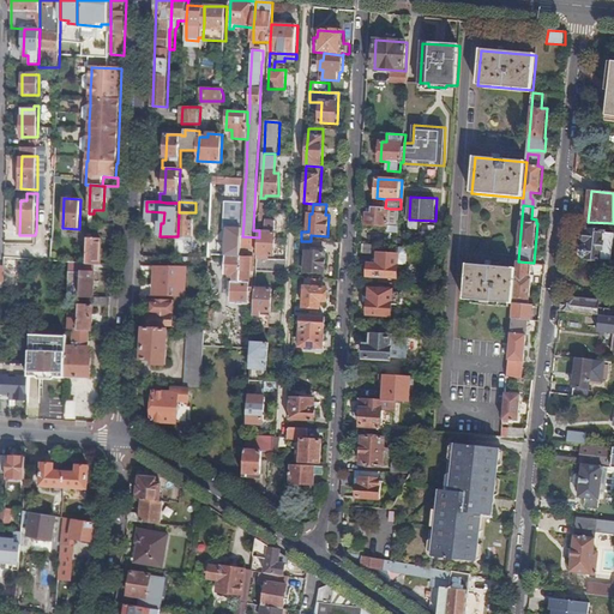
[(385,208),(368,206),(367,226),(389,227),(390,209),(385,208)]
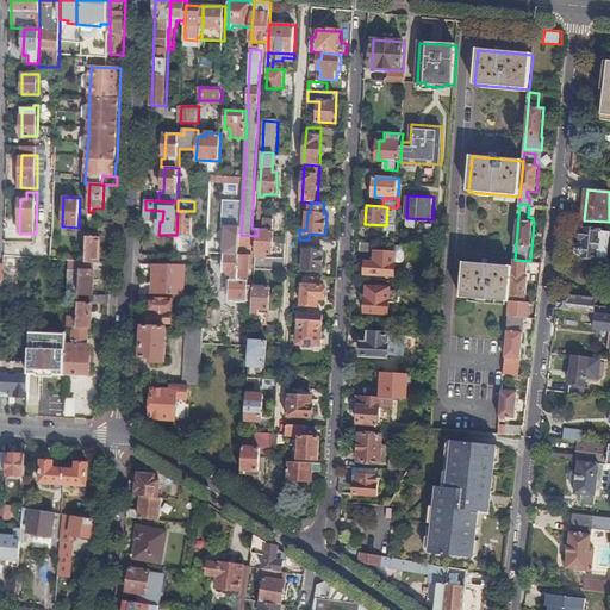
[(387,207),(386,225),(397,225),(398,207),(387,207)]
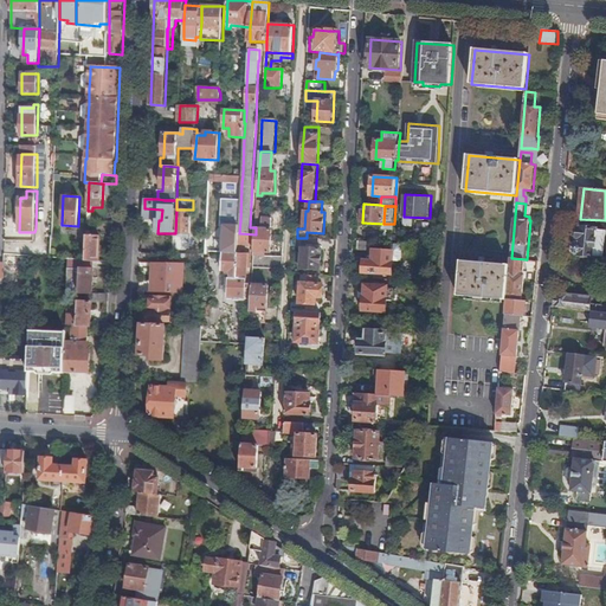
[(176,210),(175,233),(192,233),(193,210),(176,210)]
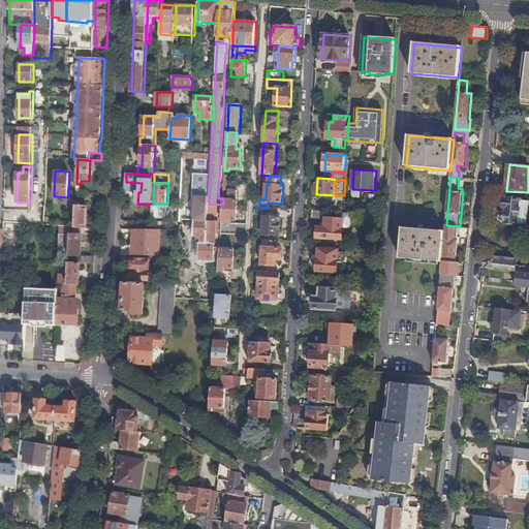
[(223,199),(223,205),(221,222),(224,222),(225,220),(237,220),(238,190),(229,190),(228,200),(223,199)]
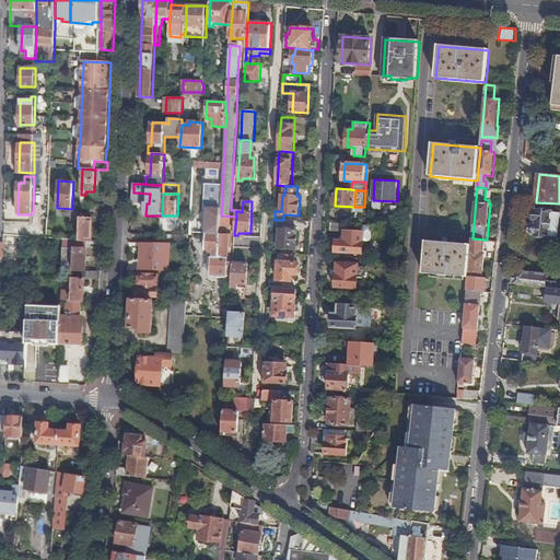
[(208,208),(206,233),(220,234),(221,216),(222,203),(212,203),(211,208),(208,208)]
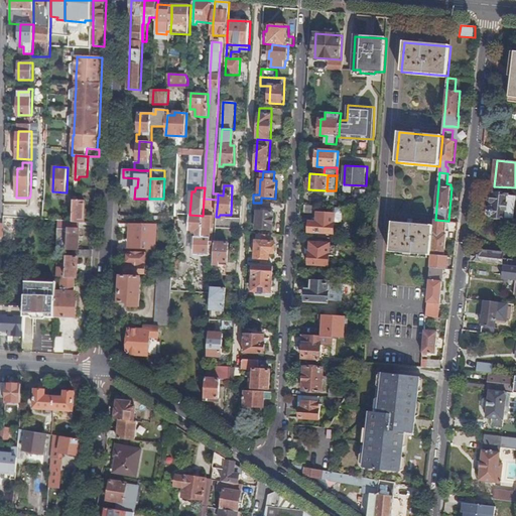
[(29,198),(30,203),(44,204),(45,195),(30,195),(29,198)]
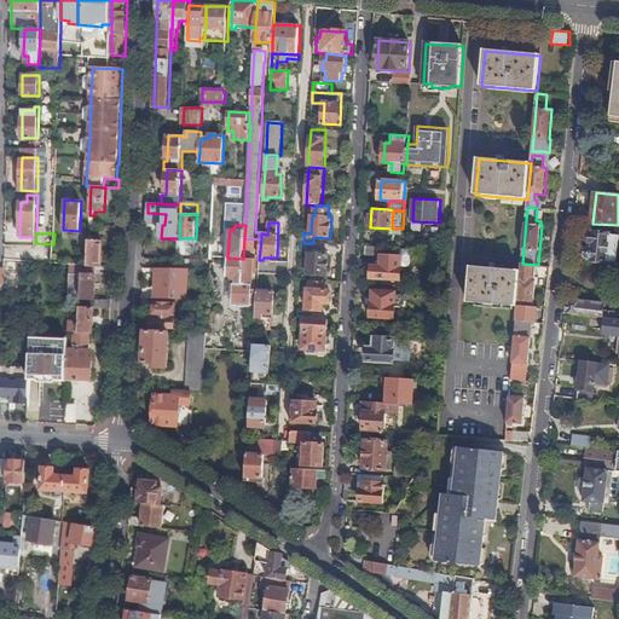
[(591,235),(589,237),(588,242),(591,244),(593,244),(593,249),(590,249),(586,252),(586,256),(589,259),(591,260),(591,261),(594,261),(595,265),(602,265),(606,262),(618,264),(618,236),(594,233),(594,235),(591,235)]
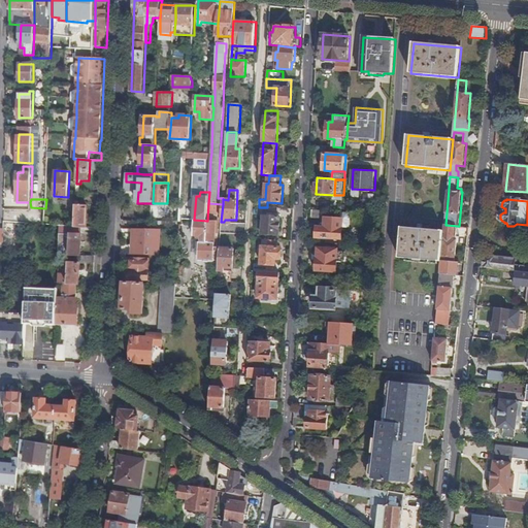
[(76,202),(75,227),(84,228),(87,228),(88,206),(79,206),(79,202),(76,202)]
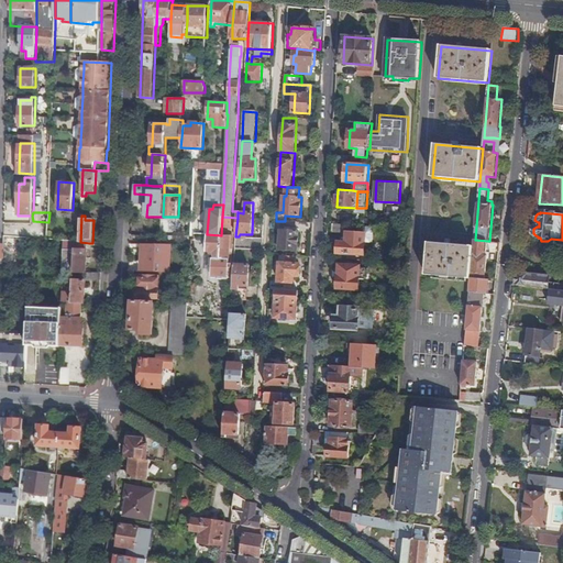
[(276,221),(275,231),(282,231),(280,250),(298,251),(300,232),(286,231),(286,229),(296,229),(296,222),(285,221),(276,221)]
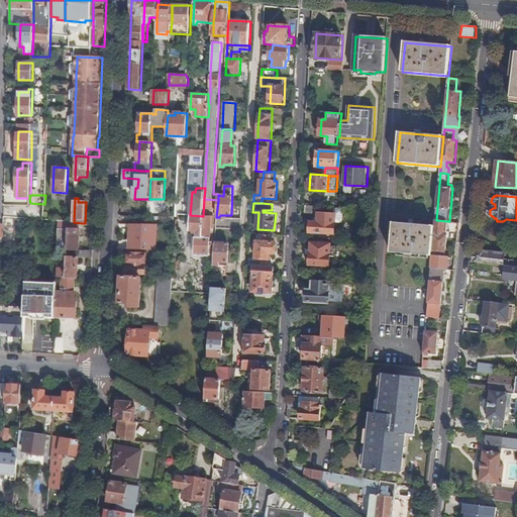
[(320,206),(307,206),(306,213),(319,214),(318,222),(311,222),(310,233),(335,234),(336,222),(336,214),(320,213),(320,206)]
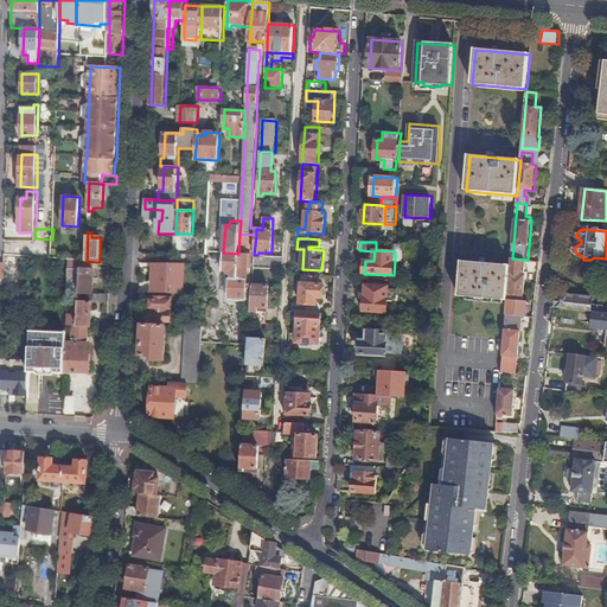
[(238,254),(223,253),(222,272),(228,272),(228,275),(230,275),(230,279),(229,299),(248,300),(250,279),(249,279),(250,254),(238,254)]
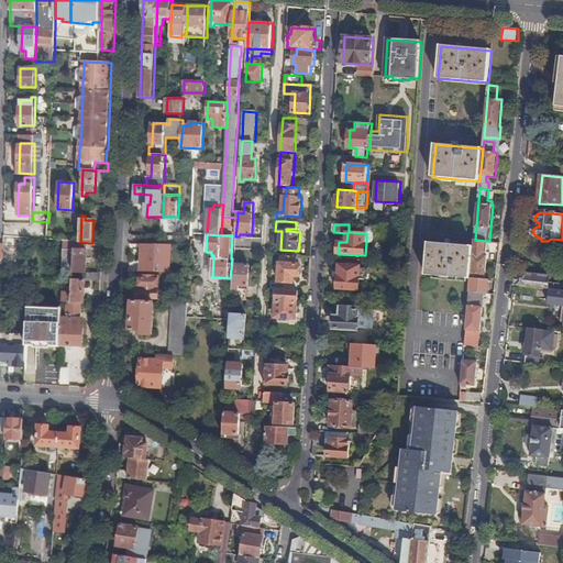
[(264,240),(235,238),(235,249),(264,251),(264,240)]
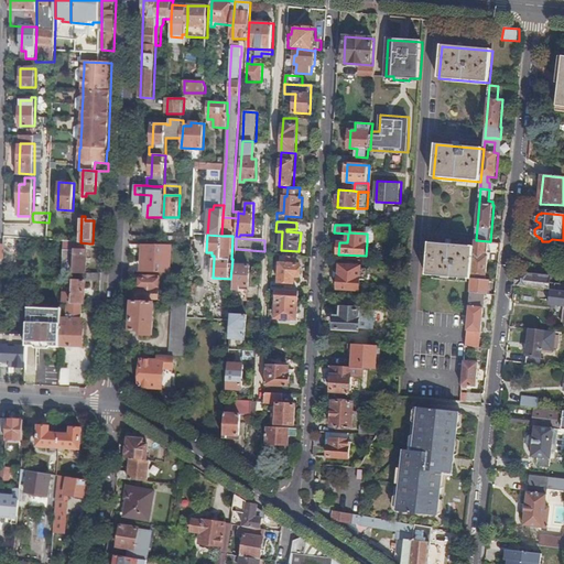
[(489,241),(476,240),(475,247),(473,279),(487,280),(489,257),(488,257),(489,241)]
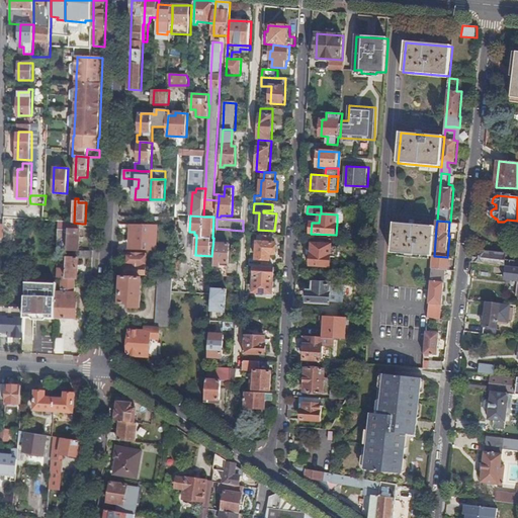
[(74,223),(59,222),(59,250),(80,251),(82,224),(74,223)]
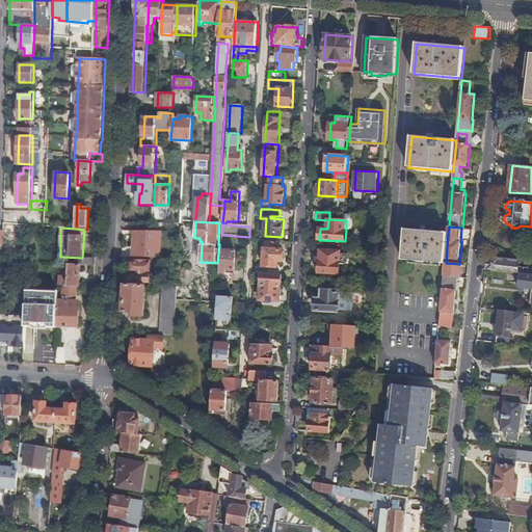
[(446,263),(448,233),(405,230),(403,260),(446,264),(446,263)]
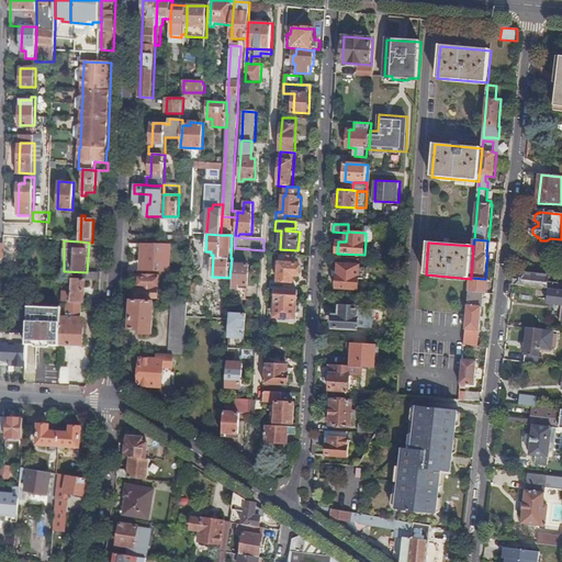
[(142,258),(171,258),(171,245),(143,244),(142,258)]
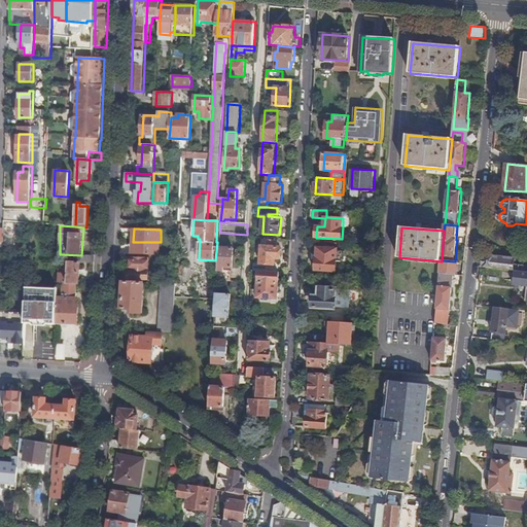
[(255,262),(254,271),(257,271),(259,271),(275,272),(275,266),(275,265),(276,259),(281,259),(281,248),(276,248),(276,241),(264,240),(261,264),(255,262)]
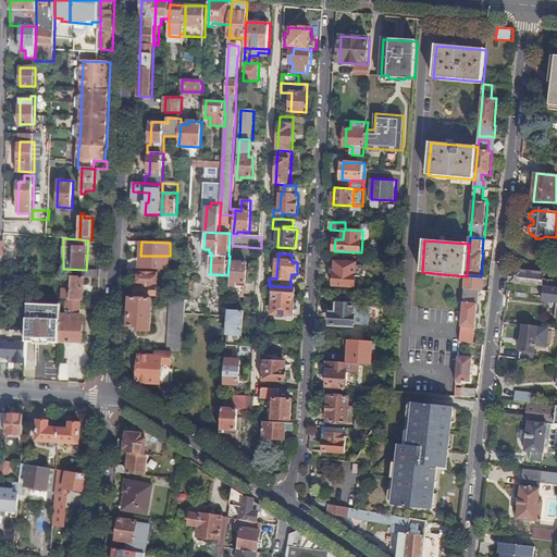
[(166,270),(169,270),(170,256),(140,256),(140,269),(159,269),(166,270)]
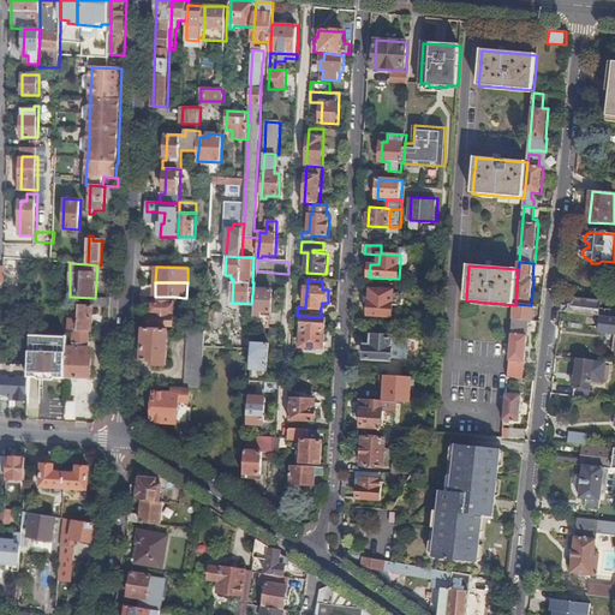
[(445,287),(427,286),(427,296),(445,297),(445,287)]
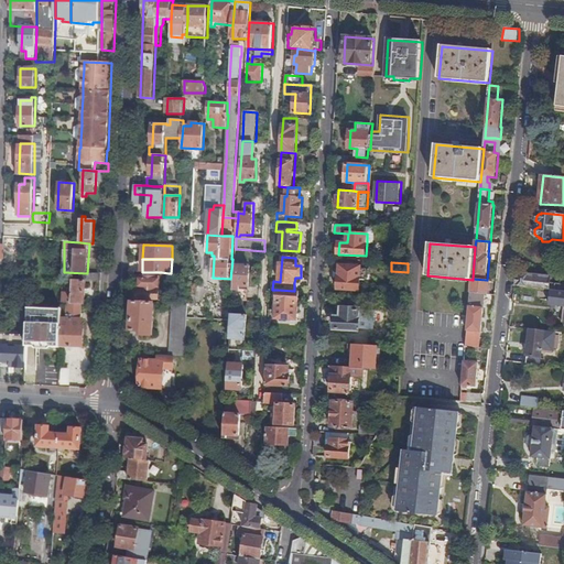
[(360,291),(362,267),(340,264),(340,277),(338,277),(338,289),(360,291)]
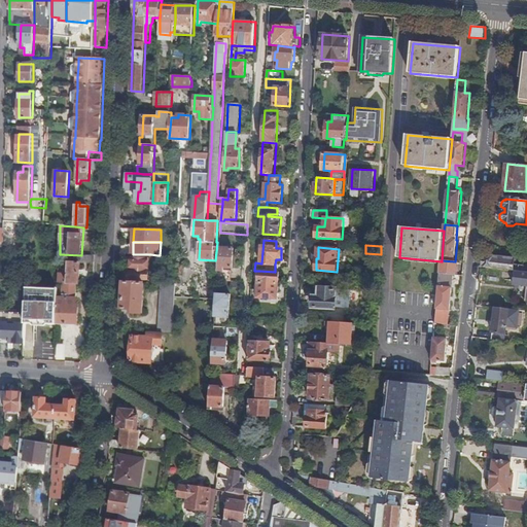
[(219,248),(217,280),(232,281),(233,272),(224,271),(221,271),(221,267),(225,268),(233,268),(234,248),(219,248)]
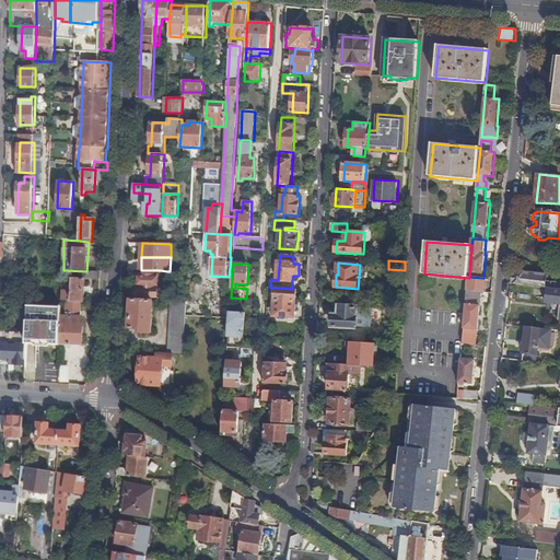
[(137,298),(159,299),(159,288),(160,270),(141,270),(129,269),(128,277),(140,278),(140,287),(138,287),(137,298)]
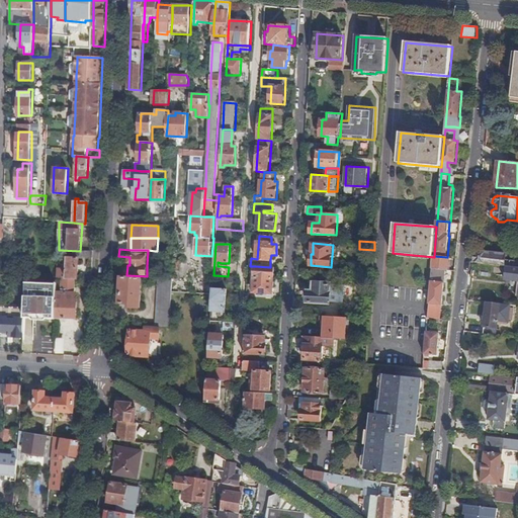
[(80,258),(93,259),(94,251),(80,251),(80,258)]
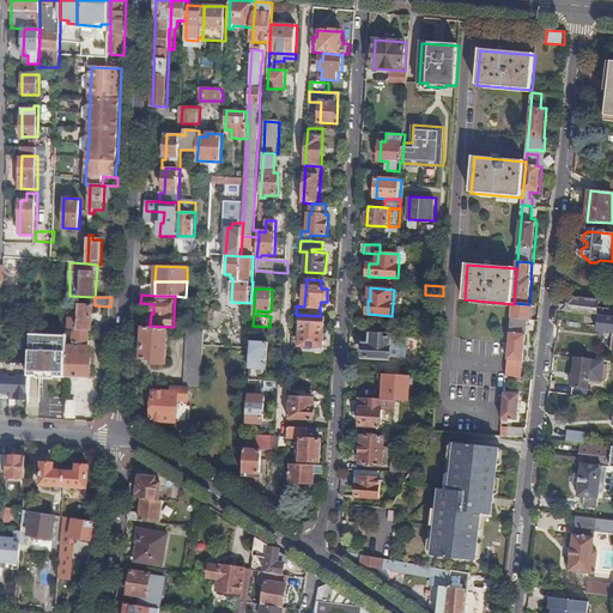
[(559,310),(612,316),(612,310),(599,309),(599,303),(562,298),(559,310)]
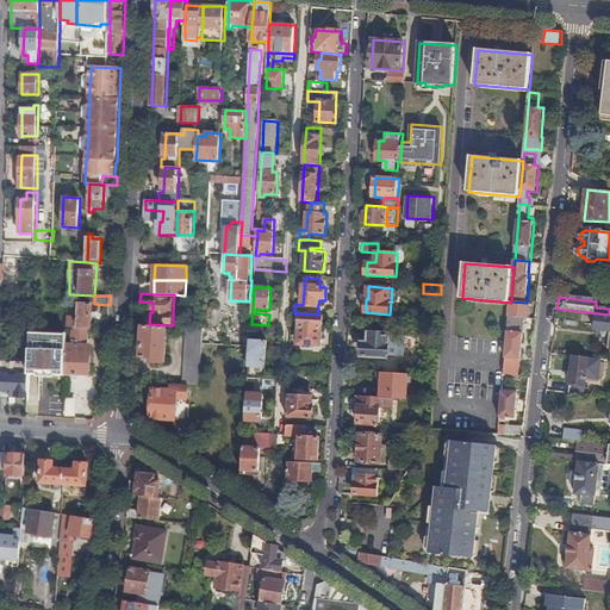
[(530,318),(531,303),(527,303),(511,302),(511,303),(509,317),(521,318),(530,318)]
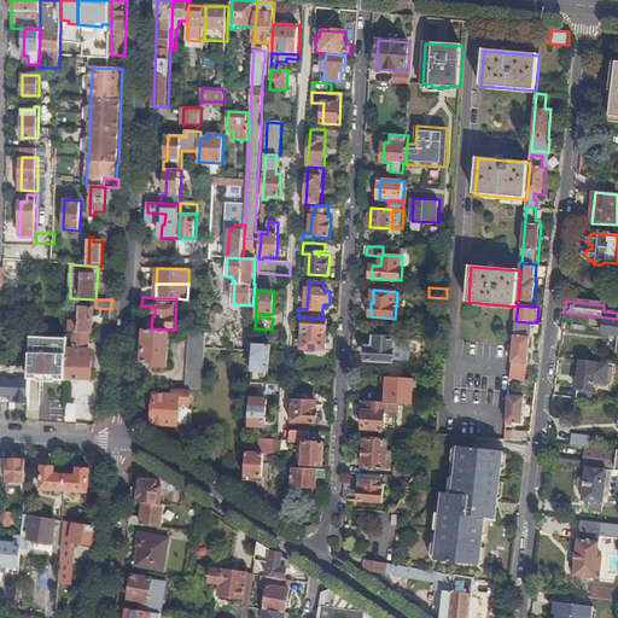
[(91,333),(94,333),(95,309),(81,308),(81,312),(76,312),(76,314),(80,315),(80,322),(80,333),(91,333)]
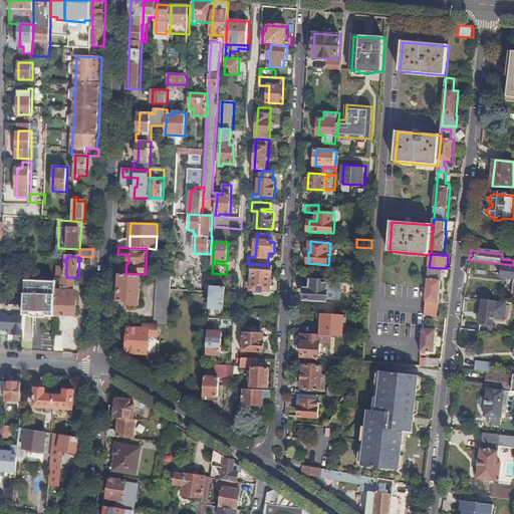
[(273,266),(268,265),(253,264),(253,275),(252,290),(271,291),(273,266)]
